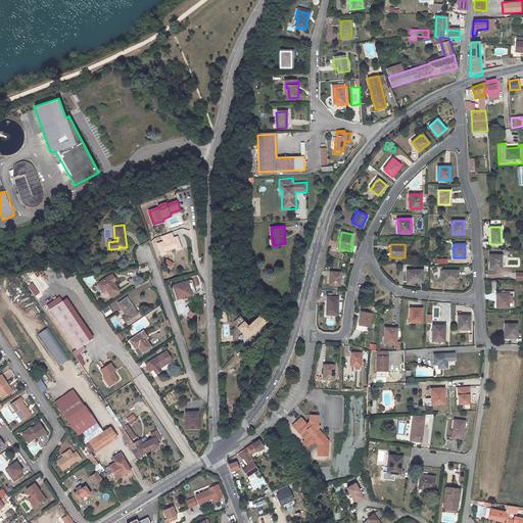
[(502,269),(502,254),(491,254),(491,257),(490,257),(490,260),(490,269),(502,269)]
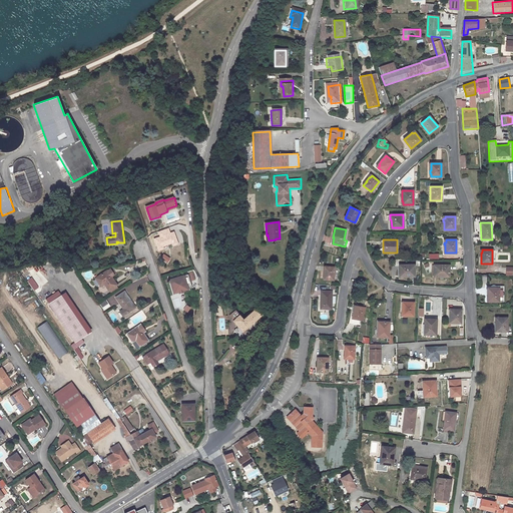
[(332,265),(332,267),(335,268),(334,280),(338,281),(338,276),(339,276),(340,266),(332,265)]
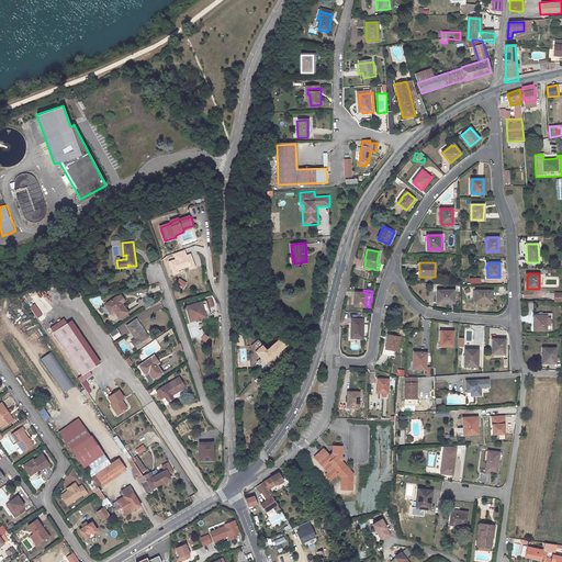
[(448,302),(451,302),(451,301),(454,301),(454,290),(437,290),(438,302),(448,302)]
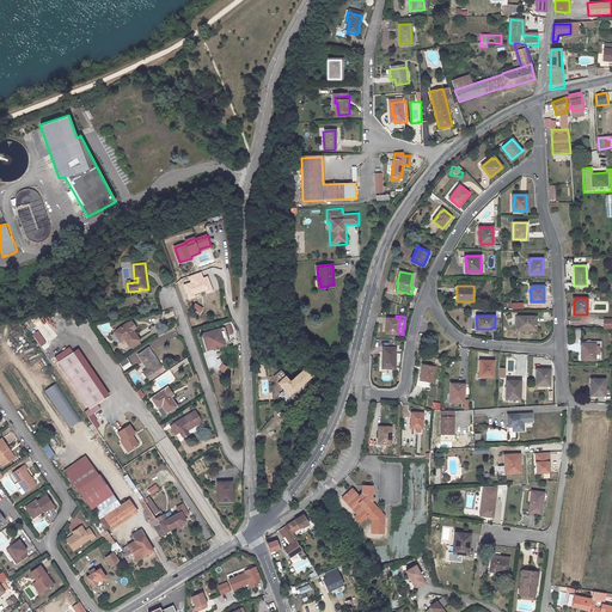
[(524,330),(524,329),(536,329),(536,316),(518,316),(518,328),(521,328),(520,330),(524,330)]
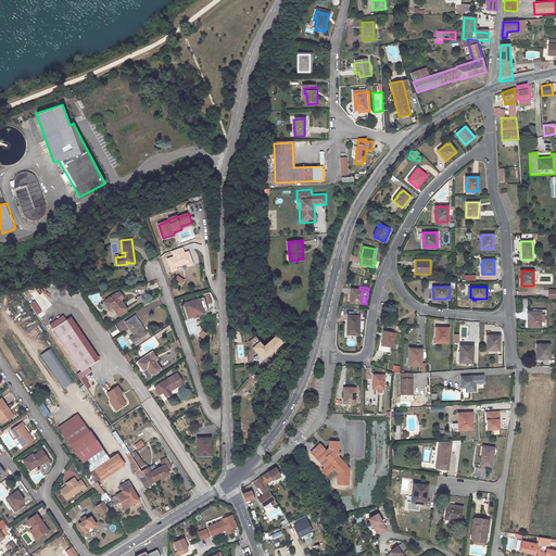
[(351,293),(351,300),(353,300),(353,303),(362,303),(363,290),(359,289),(353,289),(352,293),(351,293)]
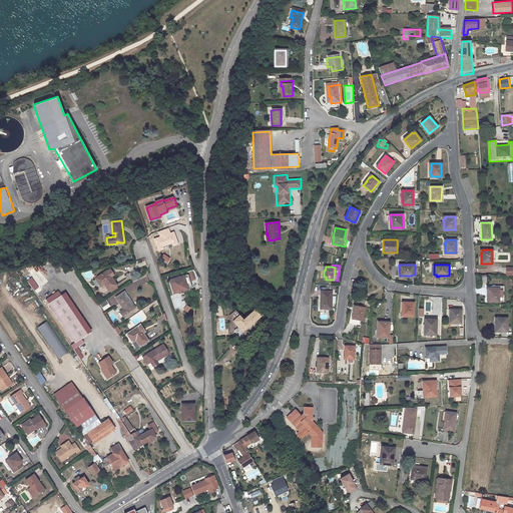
[(107,271),(96,279),(101,285),(104,283),(109,291),(110,290),(116,286),(117,285),(112,278),(107,272),(107,271)]
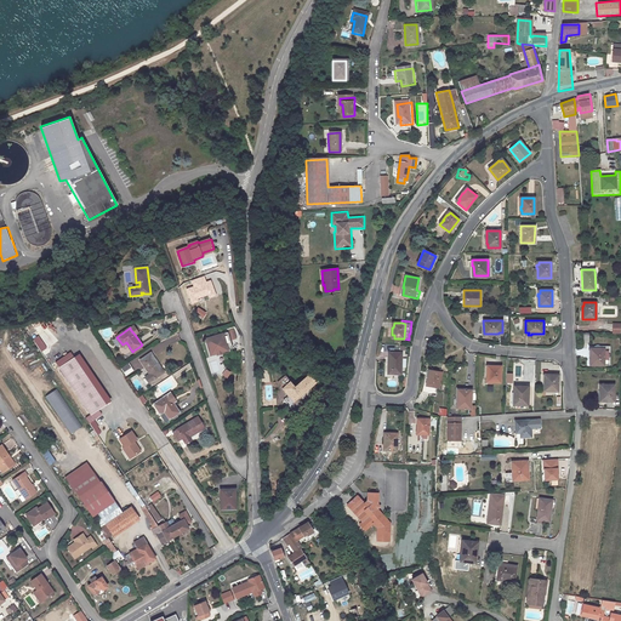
[(228,332),(210,337),(212,347),(209,348),(211,355),(217,353),(222,351),(222,352),(233,349),(228,332)]
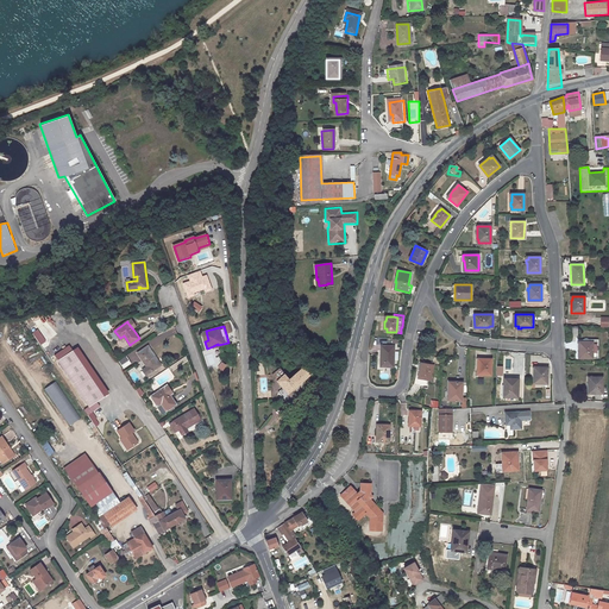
[(578,351),(578,355),(581,355),(581,358),(598,358),(598,339),(578,339),(577,351),(578,351)]
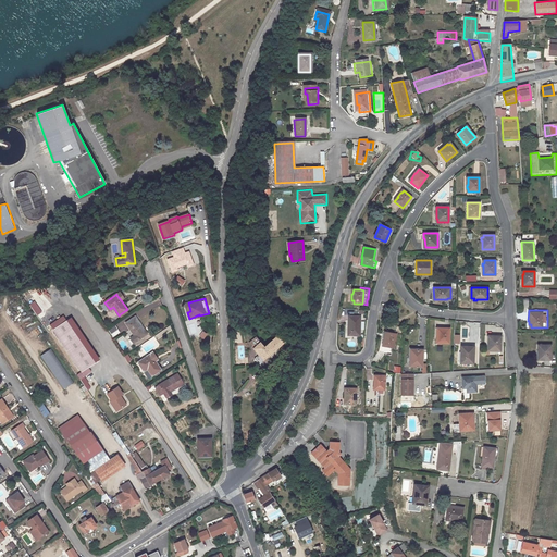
[(361,317),(350,316),(350,320),(348,320),(348,335),(360,336),(361,317)]
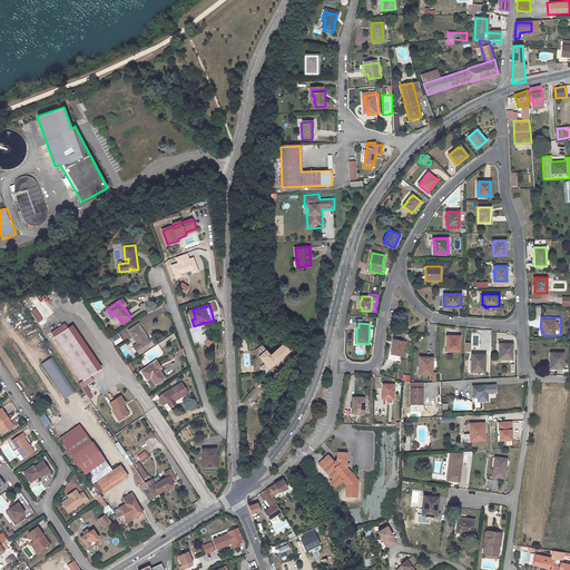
[(101,367),(72,324),(53,337),(84,380),(101,367)]
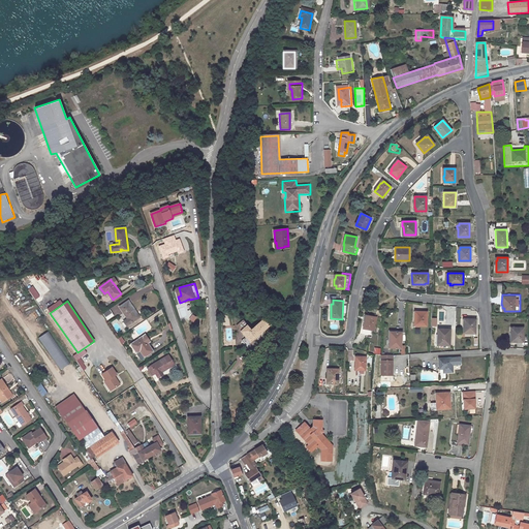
[(121,307),(128,318),(124,321),(127,325),(139,317),(128,301),(121,307)]
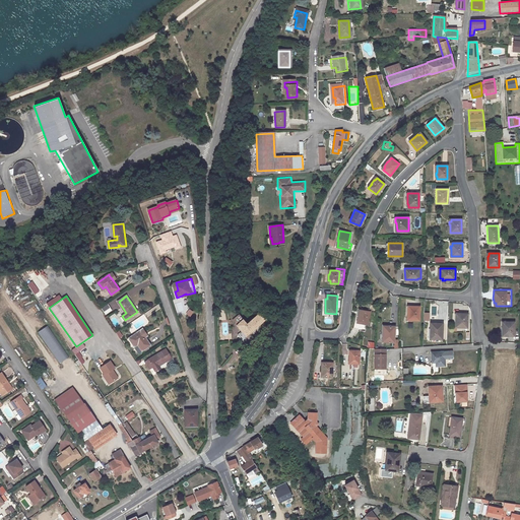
[(102,309),(106,315),(113,311),(108,304),(102,309)]
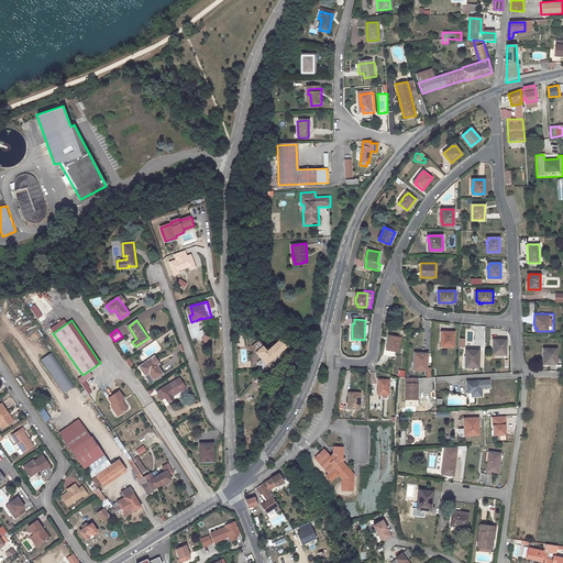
[(454,332),(442,331),(442,340),(441,340),(441,343),(442,343),(442,346),(453,346),(454,332)]
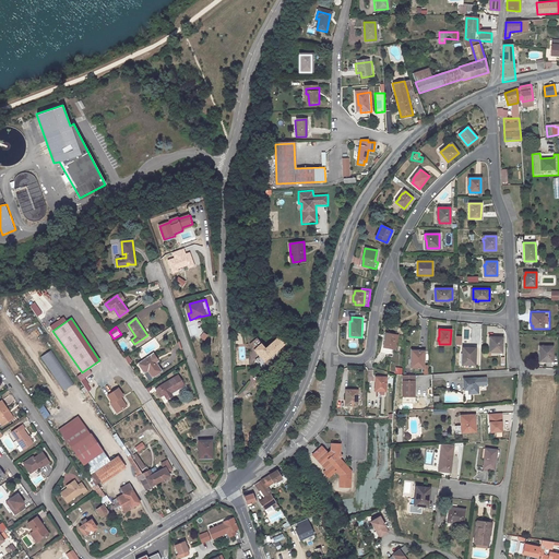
[(397,344),(400,337),(397,336),(397,335),(385,333),(383,347),(395,349),(396,343),(397,344)]
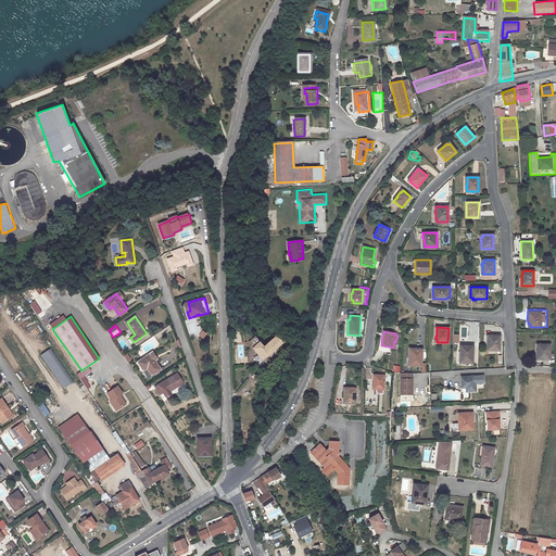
[(254,358),(258,364),(283,341),(278,335),(264,345),(261,341),(253,348),(258,354),(254,358)]
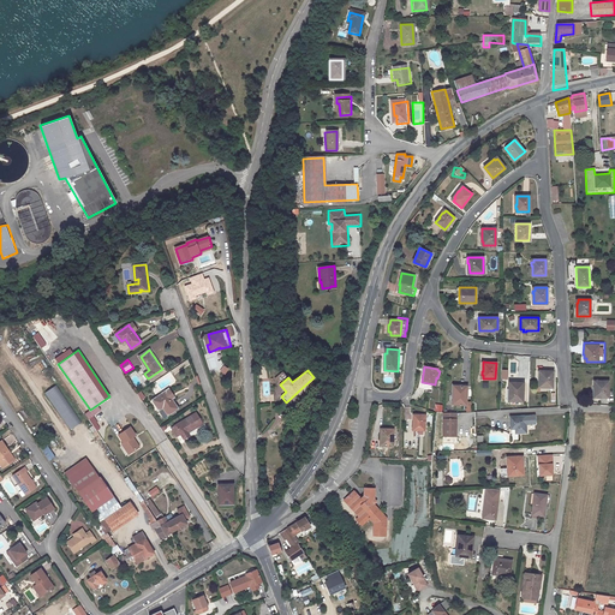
[(538,380),(538,383),(541,383),(541,387),(553,387),(553,371),(539,370),(539,380),(538,380)]
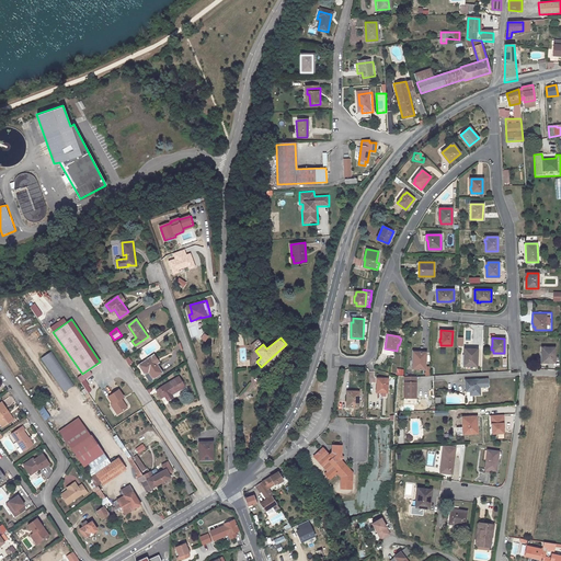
[(255,351),(263,344),(261,342),(253,348),(255,351)]
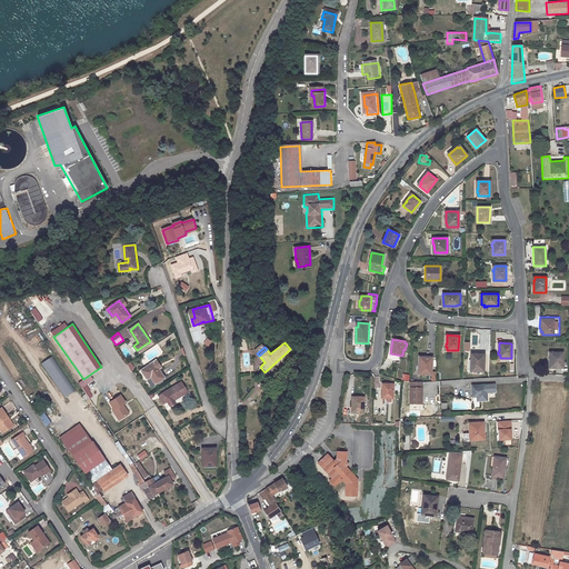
[(549,358),(550,358),(550,367),(562,367),(562,352),(551,352),(551,355),(549,355),(549,358)]
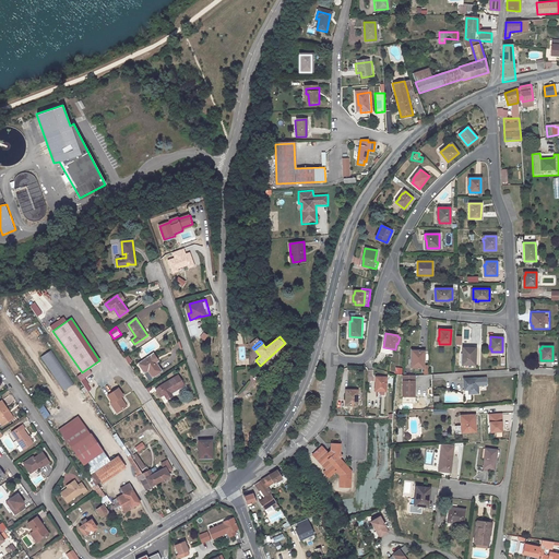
[(462,347),(461,364),(475,364),(476,347),(462,347)]
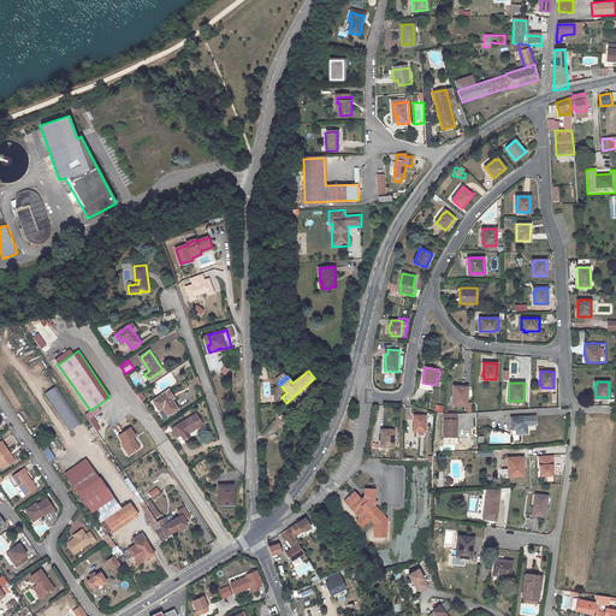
[(69,431),(81,422),(55,385),(45,392),(69,431)]
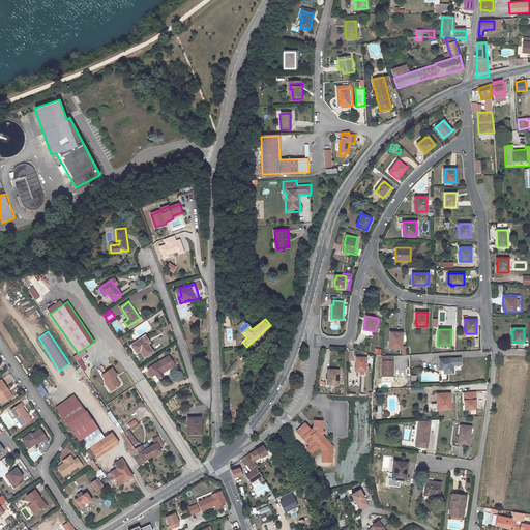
[(402,348),(402,332),(391,332),(390,343),(389,342),(389,345),(391,345),(391,348),(402,348)]
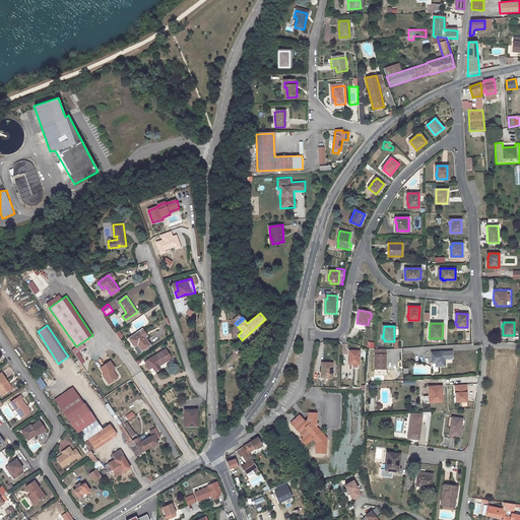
[(129,338),(133,345),(137,343),(142,351),(150,345),(140,330),(129,338)]
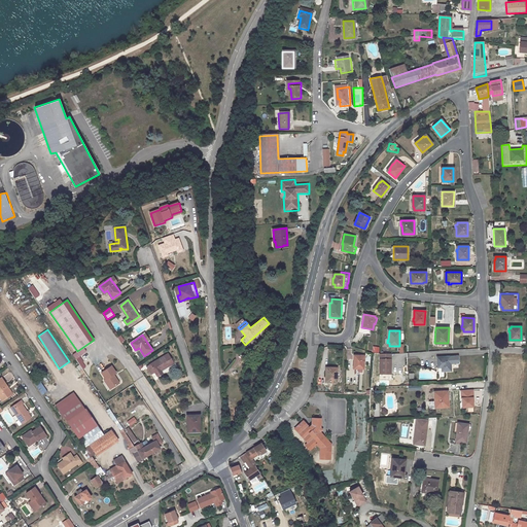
[(168,353),(147,366),(152,374),(155,372),(157,376),(163,373),(162,371),(174,362),(168,353)]
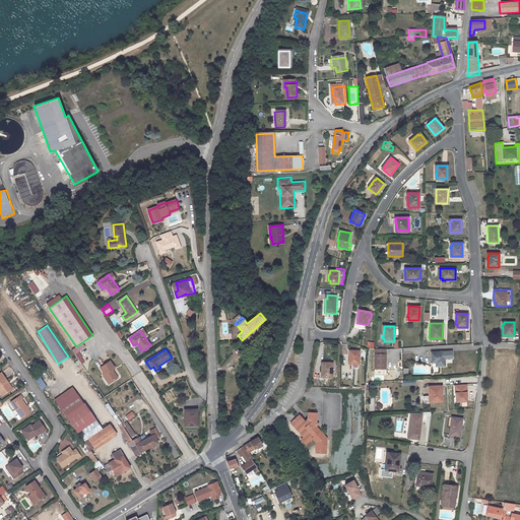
[(386,348),(375,348),(375,368),(385,368),(386,348)]
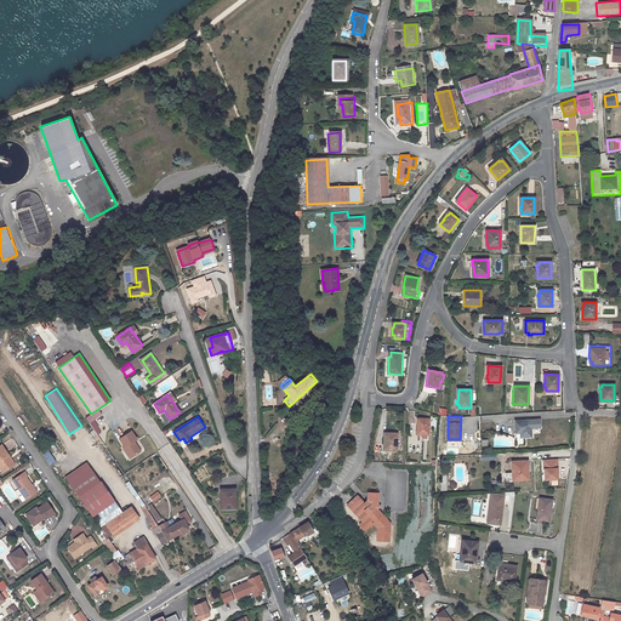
[(417,434),(417,440),(429,442),(429,419),(416,419),(416,434),(417,434)]
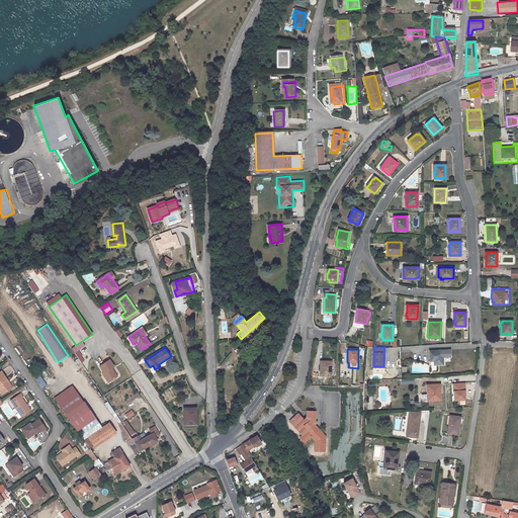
[(434,360),(434,364),(443,363),(442,357),(450,356),(450,349),(430,351),(430,361),(434,360)]
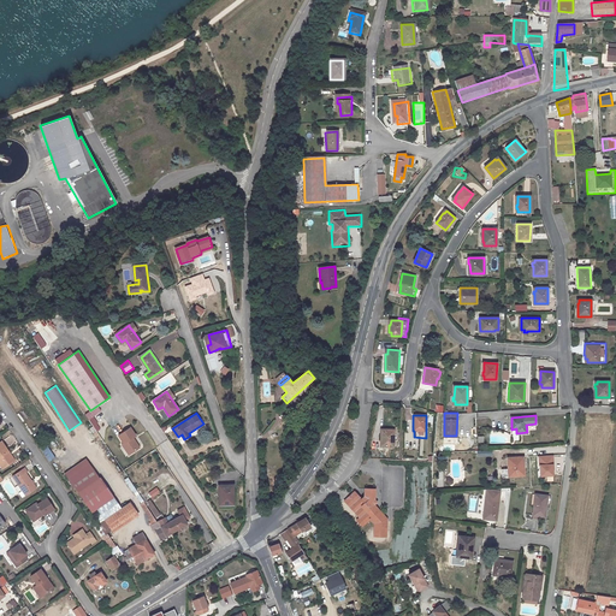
[(137,436),(131,426),(117,437),(123,444),(119,445),(128,456),(140,446),(134,438),(137,436)]
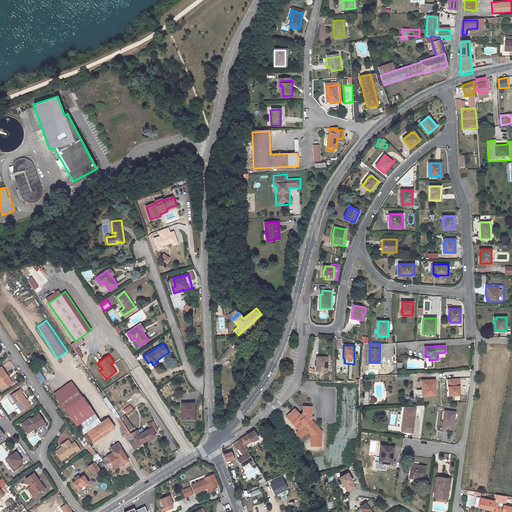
[(318,357),(318,360),(317,360),(316,367),(317,367),(317,371),(327,371),(328,357),(318,357)]
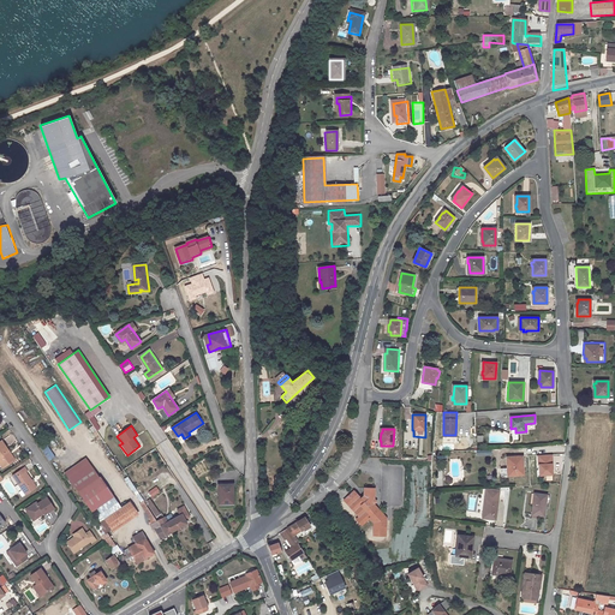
[(0,441),(0,463),(3,467),(13,461),(7,452),(9,451),(1,441),(0,441)]
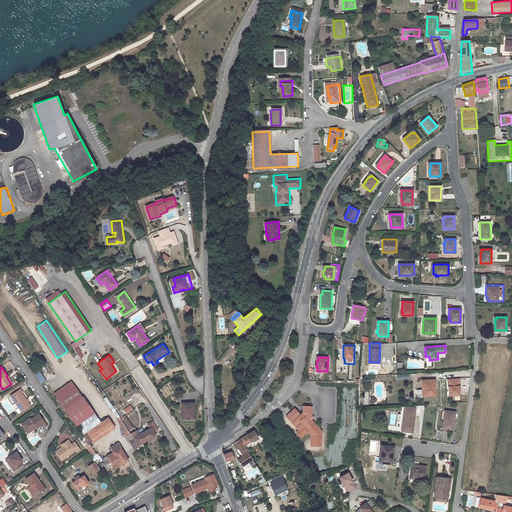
[(41,384),(45,380),(37,370),(32,374),(41,384)]
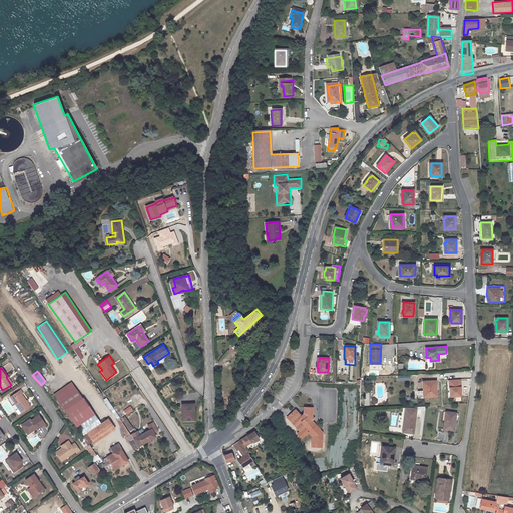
[(427,396),(437,395),(436,381),(423,381),(423,391),(426,391),(427,396)]
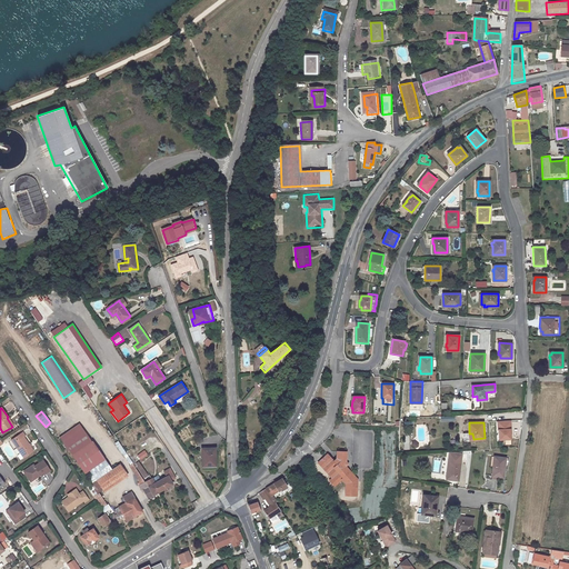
[(105,460),(79,425),(62,436),(88,472),(91,470),(105,460)]
